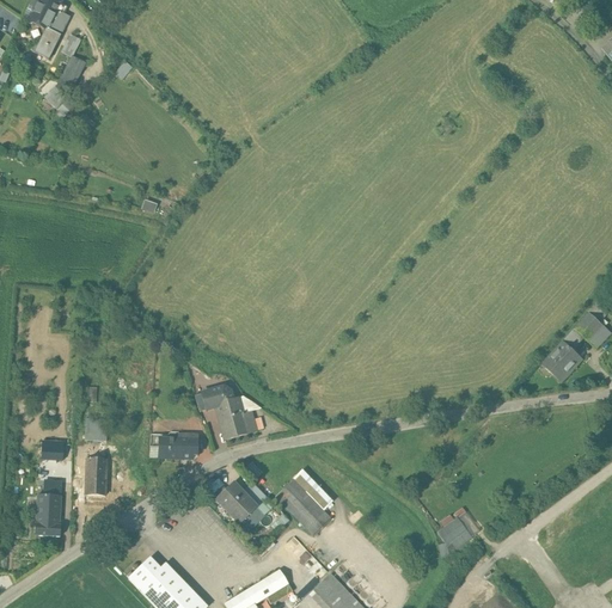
[(23,8),(11,0),(0,0),(0,13),(1,14),(0,16),(0,25),(0,26),(12,35),(23,8)]
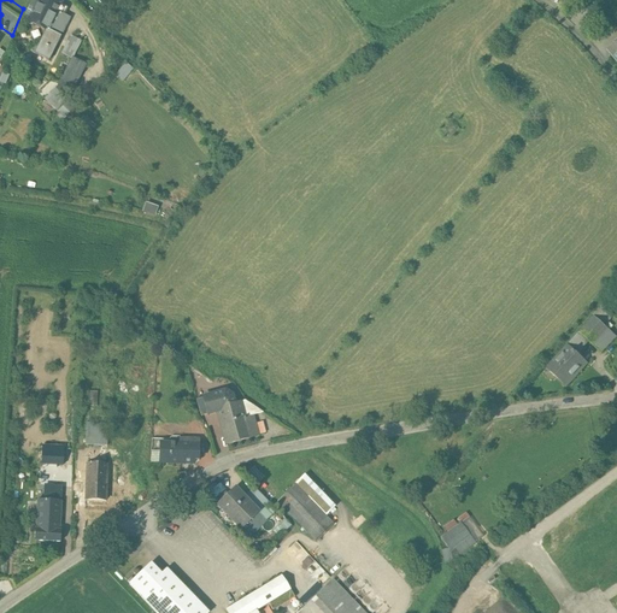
[(29,0),(29,1),(35,4),(29,18),(46,28),(58,4),(59,4),(60,0),(29,0)]
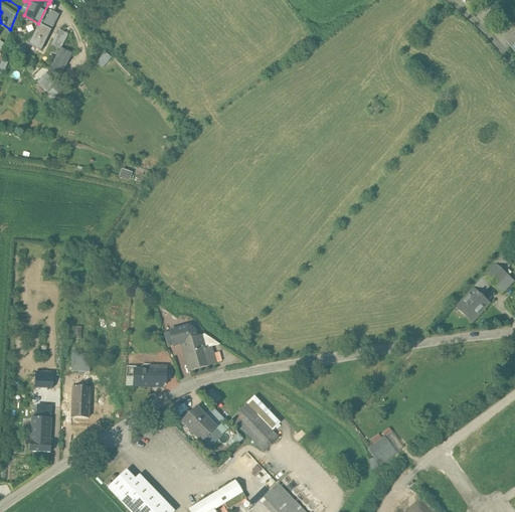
[(48,3),(38,23),(28,42),(40,48),(58,12),(50,8),(52,5),(49,3),(48,3)]
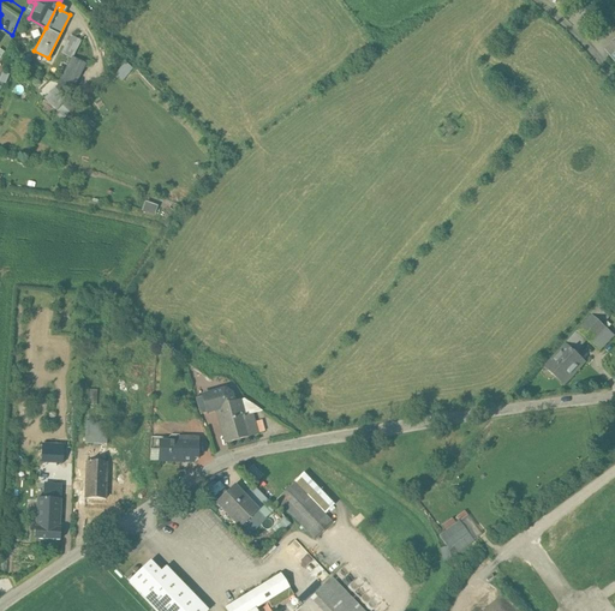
[(12,35),(0,27),(0,42),(5,46),(12,35)]
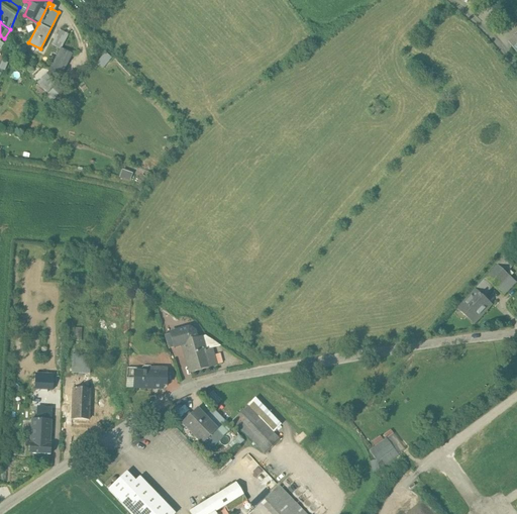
[(50,41),(61,45),(68,29),(57,25),(50,41)]
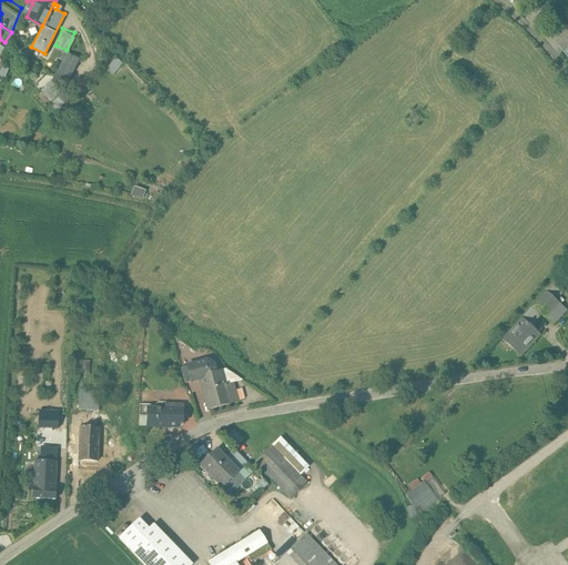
[(84,56),(72,49),(61,70),(72,79),(84,56)]
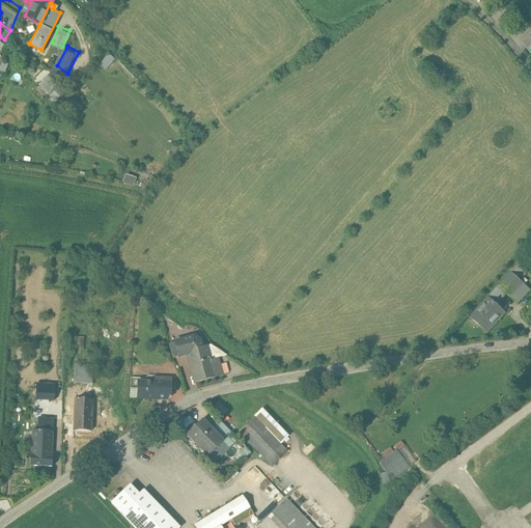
[(106,65),(114,55),(108,51),(100,60),(106,65)]
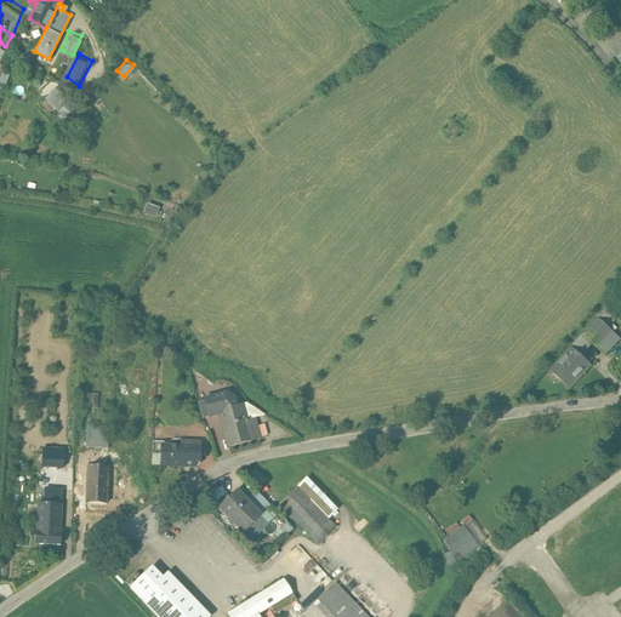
[(56,85),(45,96),(60,112),(66,106),(63,103),(68,98),(56,85)]
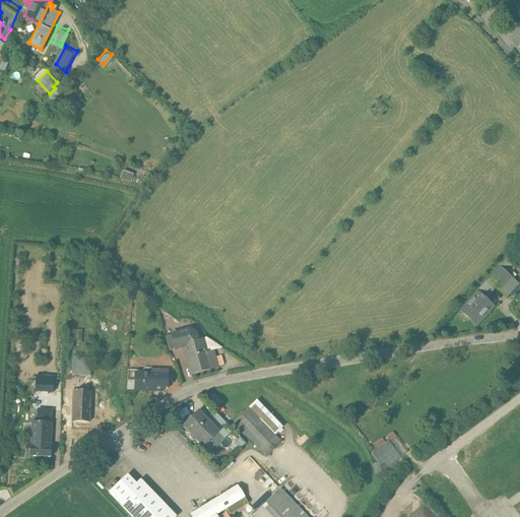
[(63,87),(57,82),(53,86),(55,88),(50,93),(54,97),(55,95),(61,101),(67,94),(61,89),(63,87)]
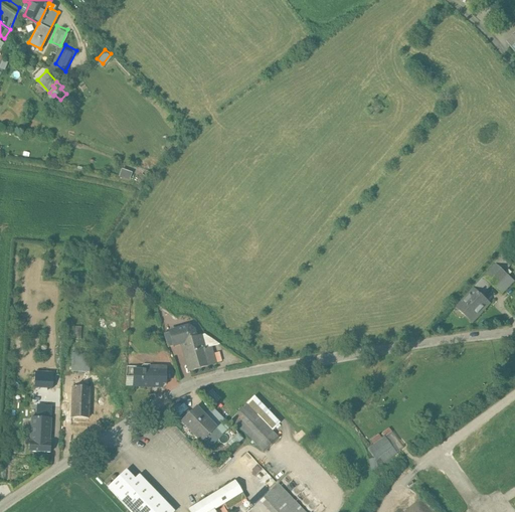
[(68,96),(62,102),(66,107),(73,100),(68,96)]
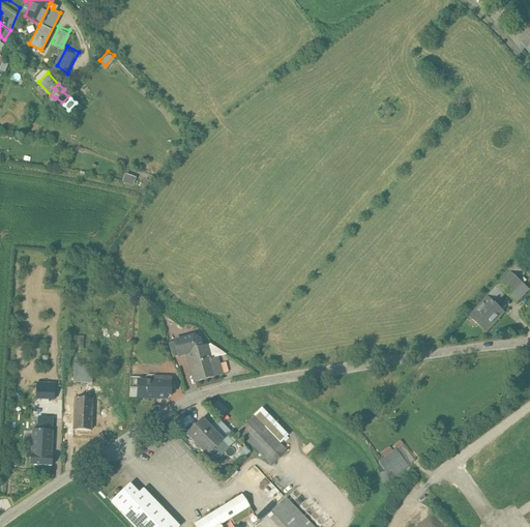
[(68,110),(67,111),(72,115),(80,108),(76,103),(68,110)]
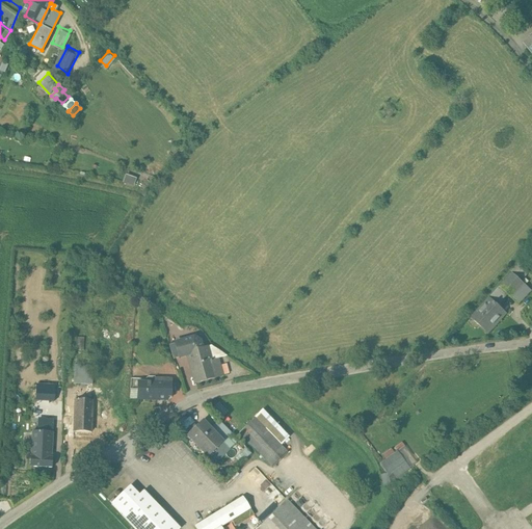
[(124,172),(123,179),(133,181),(135,174),(124,172)]
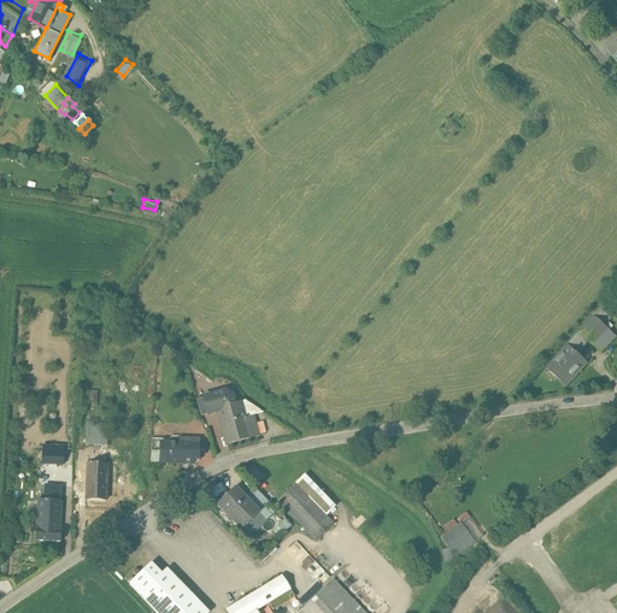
[(594,313),(546,365),(566,383),(587,361),(577,352),(589,339),(601,349),(616,334),(594,313)]
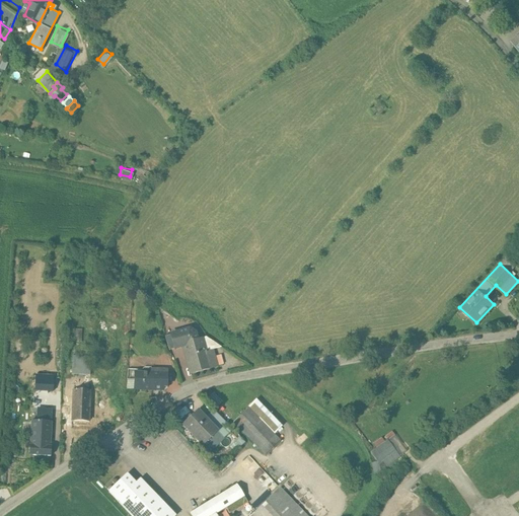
[(85,325),(74,324),(73,337),(85,339),(85,325)]
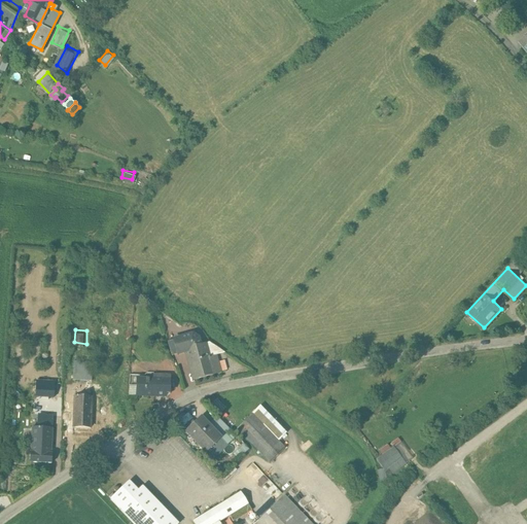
[(191,332),(173,338),(177,351),(186,349),(185,347),(200,343),(198,336),(191,332)]
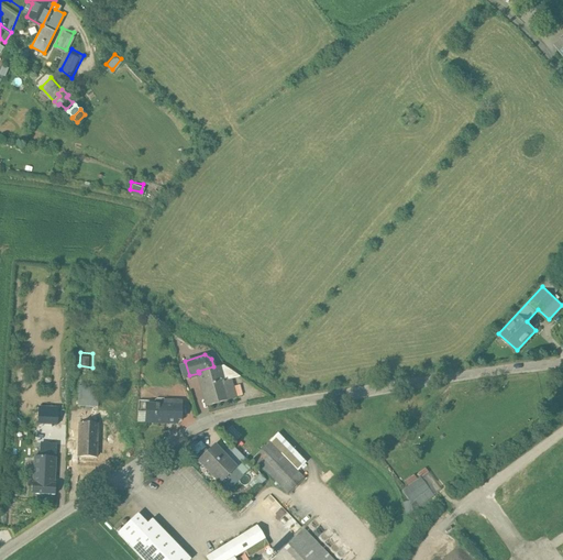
[(185,361),(179,362),(184,377),(189,375),(185,361)]
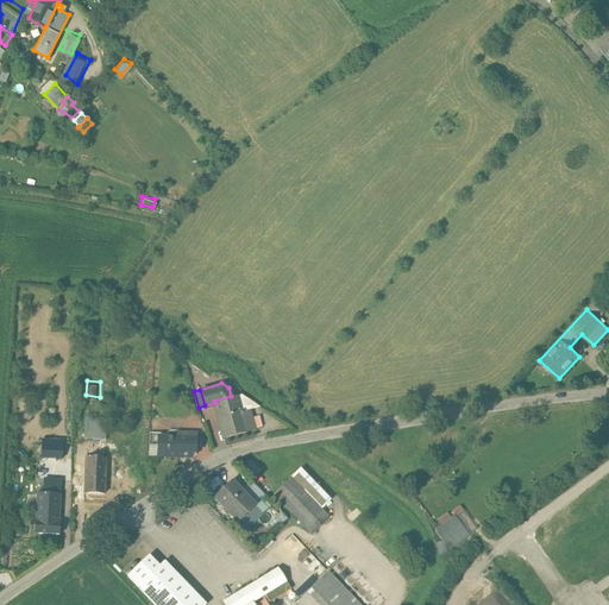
[(231,396),(214,401),(215,403),(225,435),(245,429),(240,409),(238,401),(236,395),(231,396)]
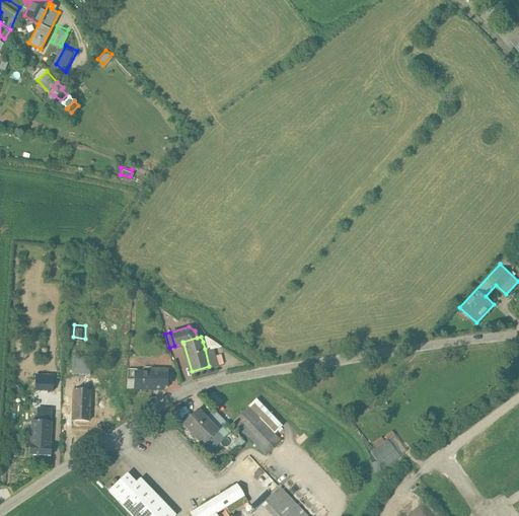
[(213,340),(203,342),(205,349),(213,348),(221,346),(213,340)]
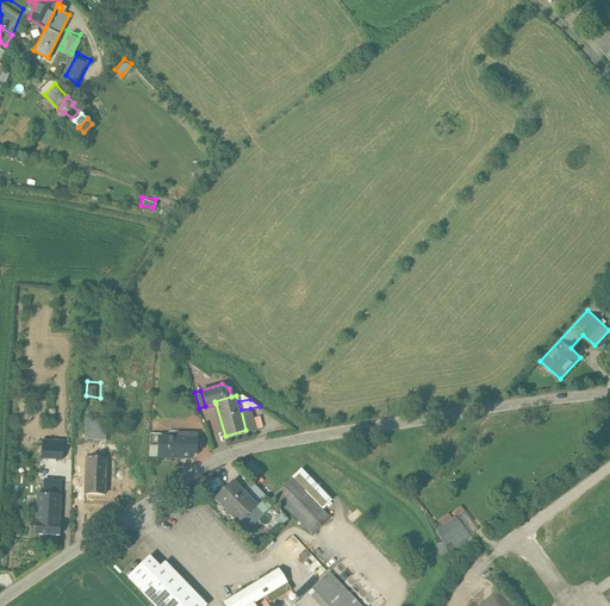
[(250,408),(241,410),(246,430),(255,428),(250,408)]
